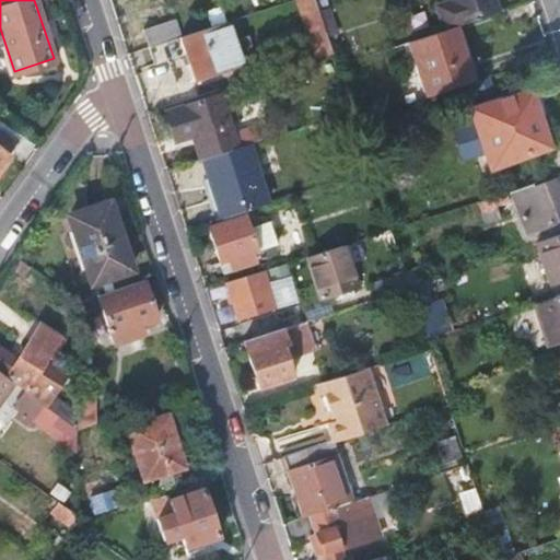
[(296,0),(315,57),(331,51),(318,12),(314,0),(296,0)]
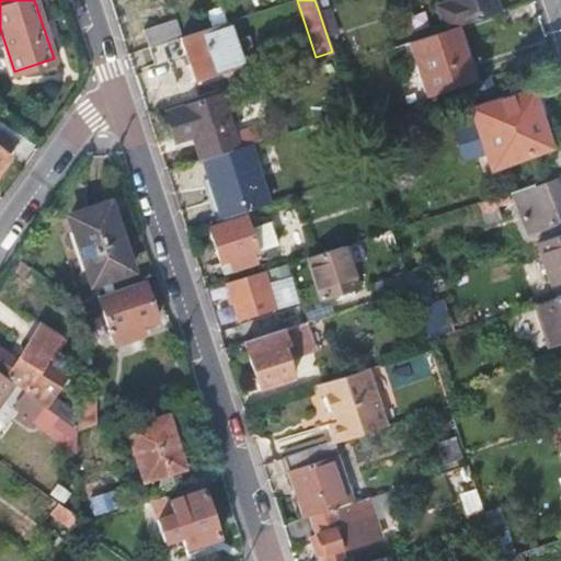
[(443,32),(454,27),(458,26),(499,13),(493,0),(448,0),(449,1),(435,7),(443,32)]
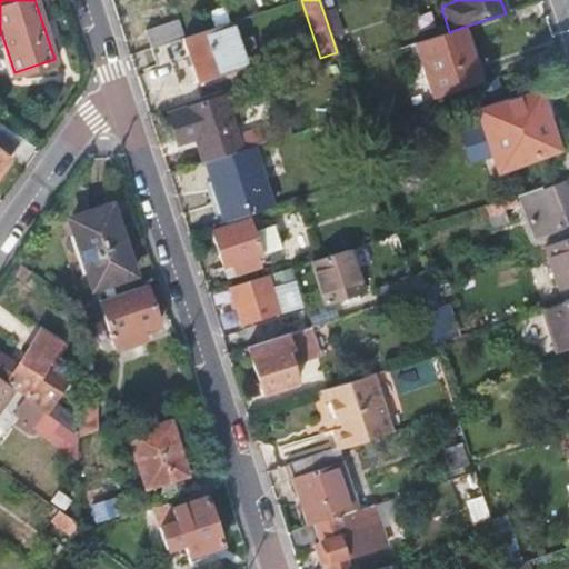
[(146,31),(151,47),(185,37),(180,20),(146,31)]
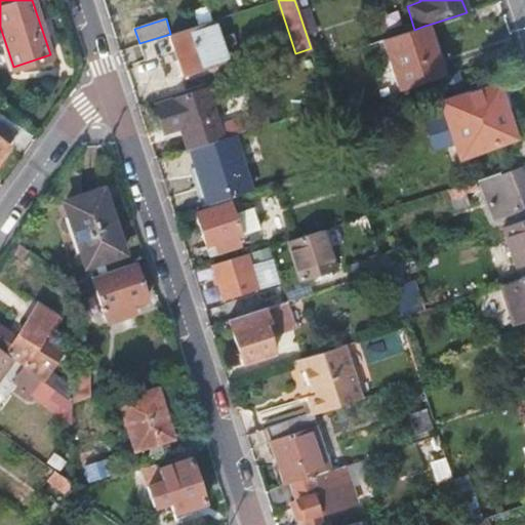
[(173,50),(182,75),(224,61),(209,21),(170,34),(139,43),(145,62),(173,50)]
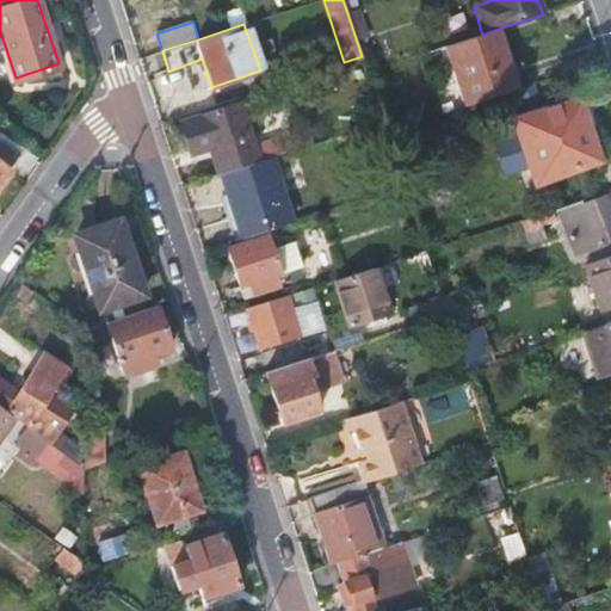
[(442,48),(461,106),(514,90),(494,30),(482,35),(442,48)]
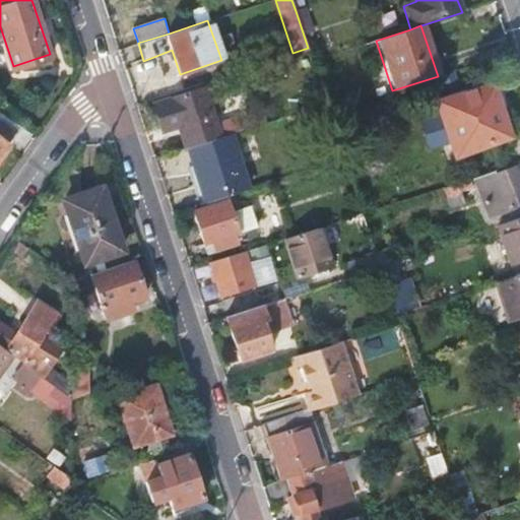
[(491,83),(436,101),(455,157),(510,138),(491,83)]
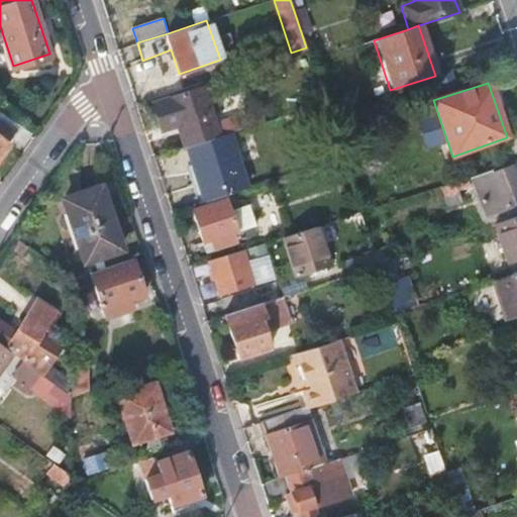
[(199,88),(151,103),(161,131),(176,126),(184,147),(188,146),(214,137),(199,88)]
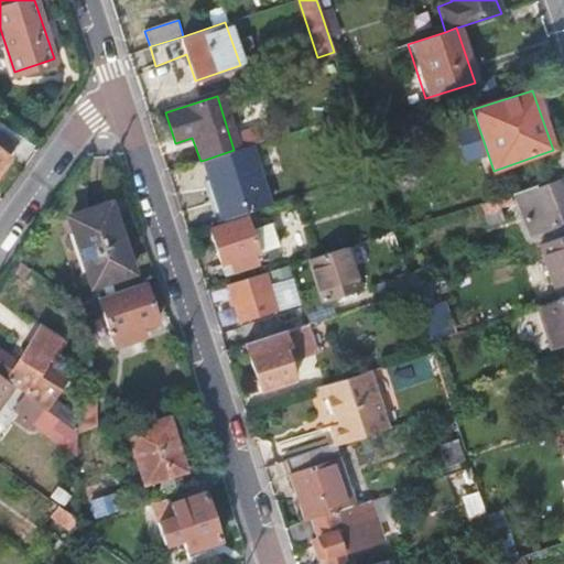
[(0,171),(22,140),(0,125),(0,171)]
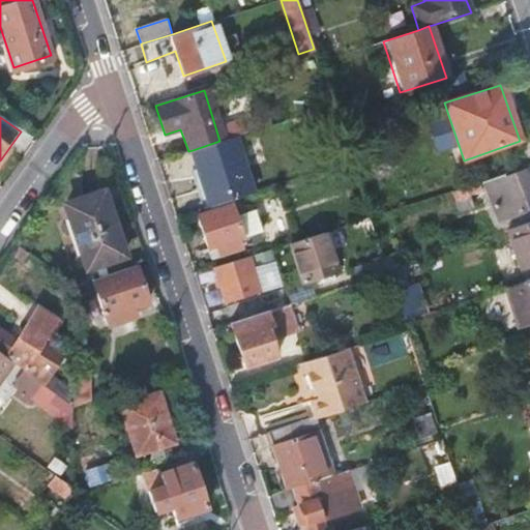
[(193,150),(210,206),(243,196),(253,193),(234,137),(219,141),(193,150)]
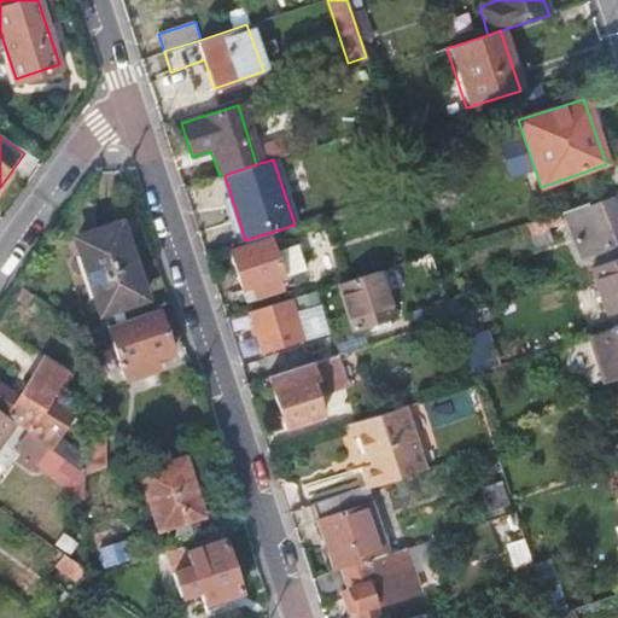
[(566,215),(581,261),(589,257),(592,268),(617,258),(617,198),(596,205),(595,204),(566,215)]
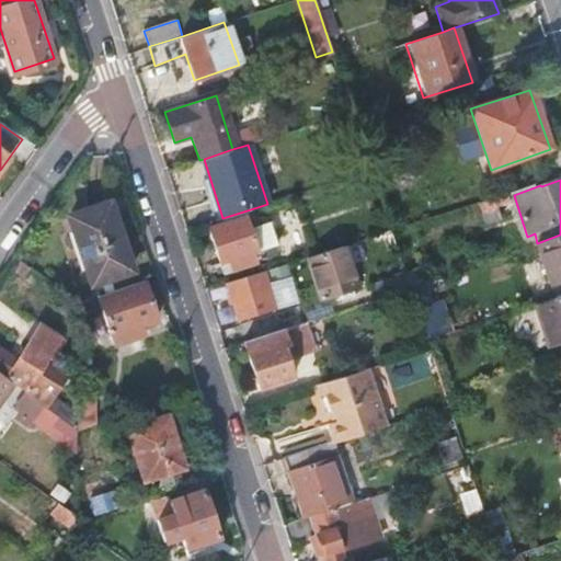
[(478,203),(481,215),(512,205),(507,193),(478,203)]
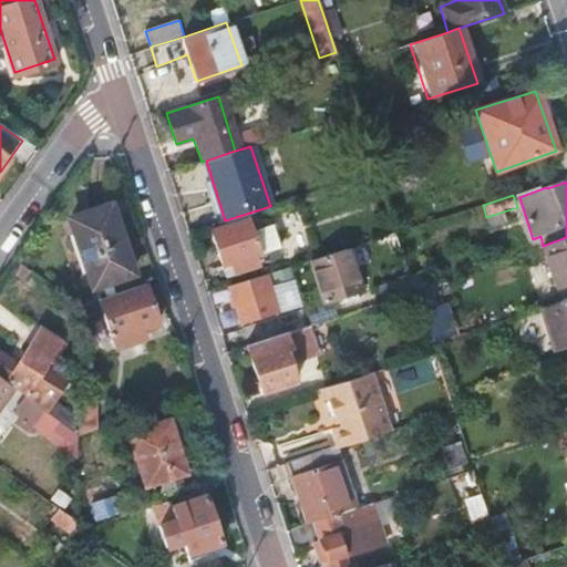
[(260,209),(266,228),(294,219),(288,200),(270,206),(260,209)]
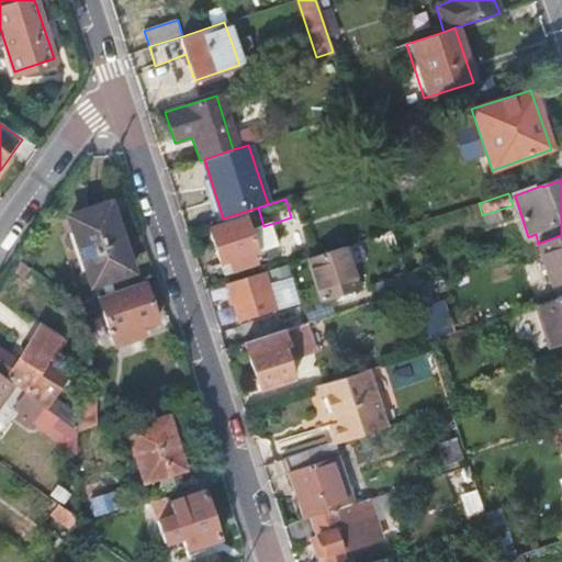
[(107,205),(68,218),(90,284),(128,271),(107,205)]
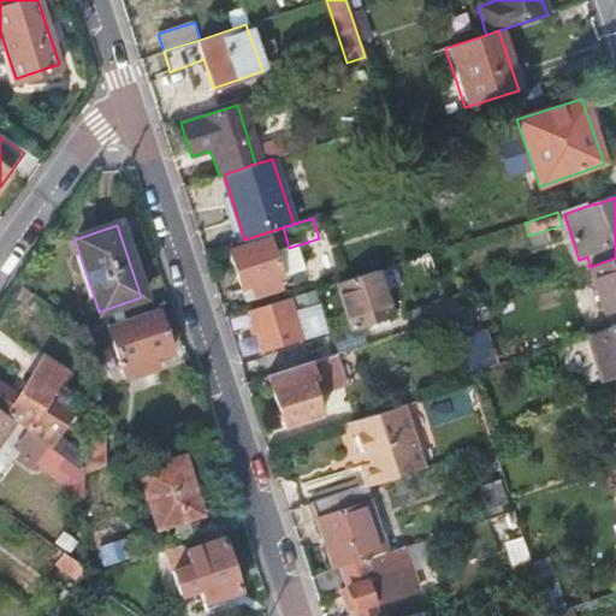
[(270,237),(227,250),(242,289),(252,285),(255,295),(280,288),(278,278),(283,276),(270,237)]
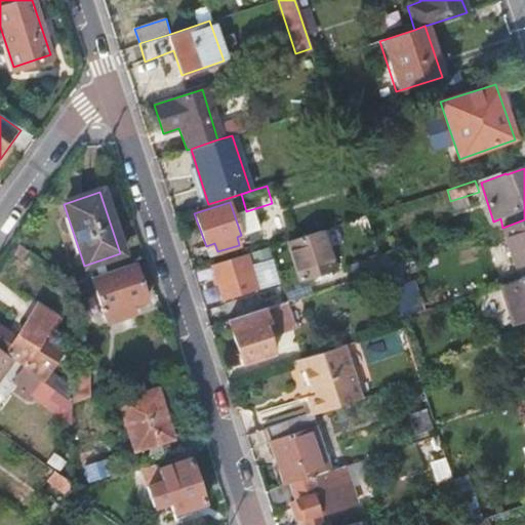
[(500,229),(515,267),(524,263),(524,219),(502,228),(500,229)]
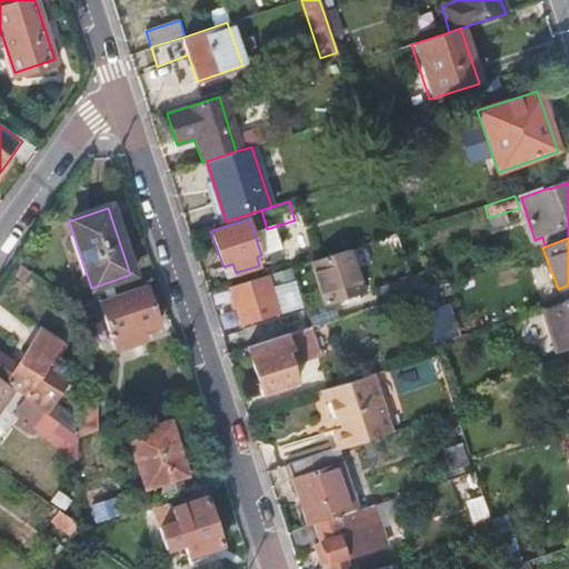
[(352,249),(315,261),(329,302),(367,291),(352,249)]
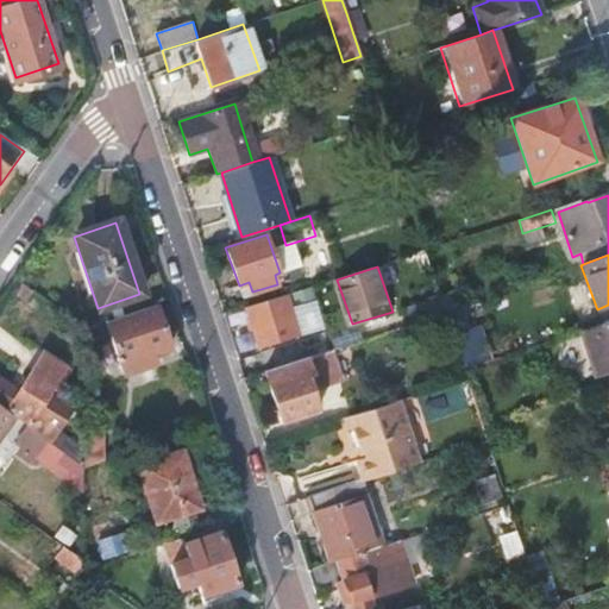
[(249,282),(239,286),(243,295),(252,292),(249,282)]
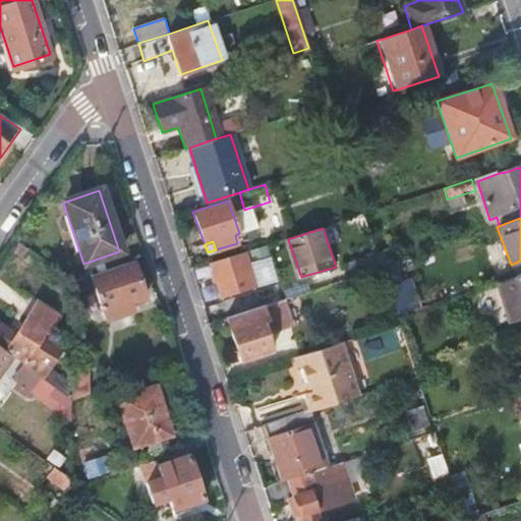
[(209,263),(220,298),(247,290),(252,288),(245,268),(255,266),(249,249),(209,263)]
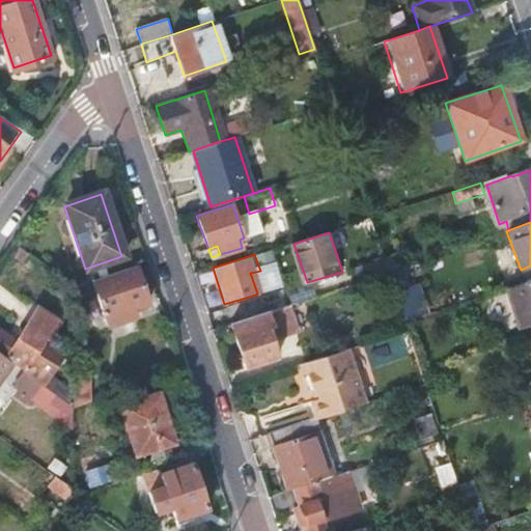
[(94,280),(110,327),(130,320),(127,311),(146,305),(134,267),(94,280)]
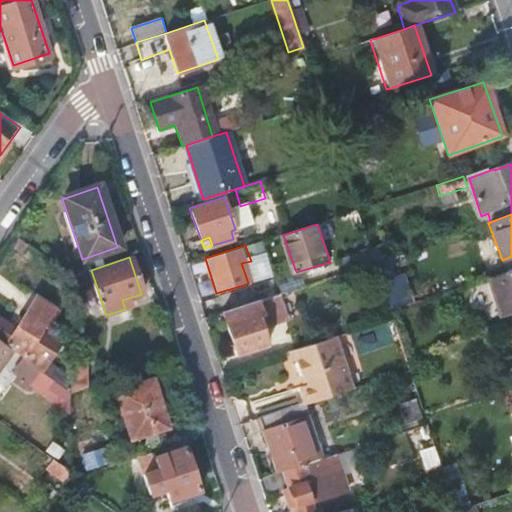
[(374,262),(352,270),(355,280),(367,276),(377,273),(374,262)]
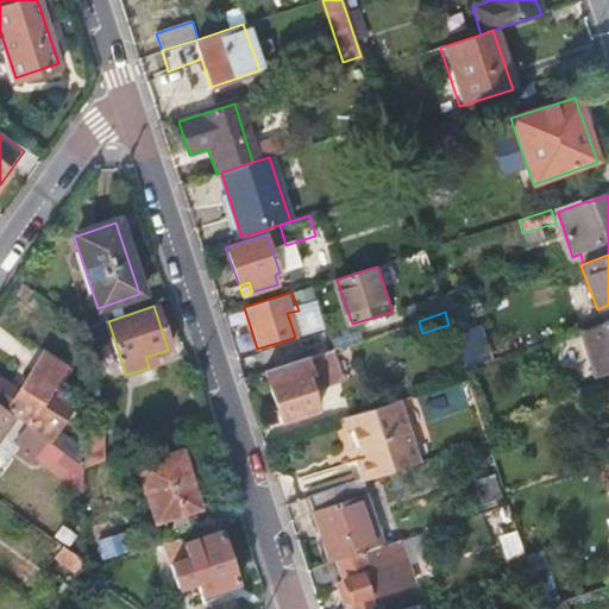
[(608,321),(578,332),(592,377),(608,371),(608,321)]
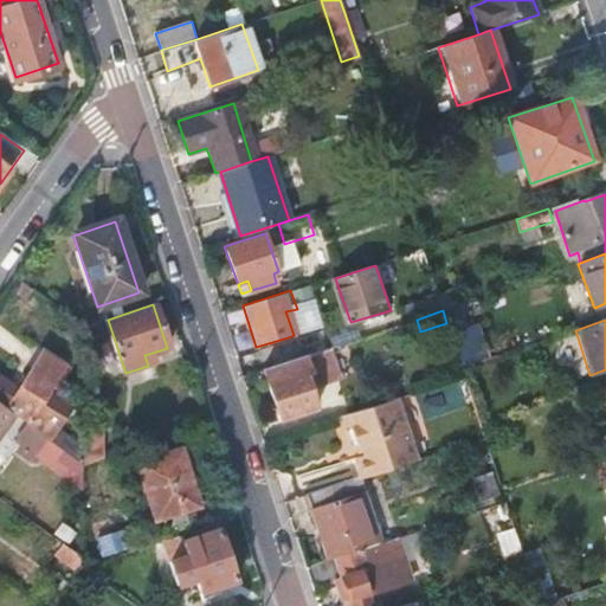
[(434,327),(437,333),(449,329),(446,323),(434,327)]
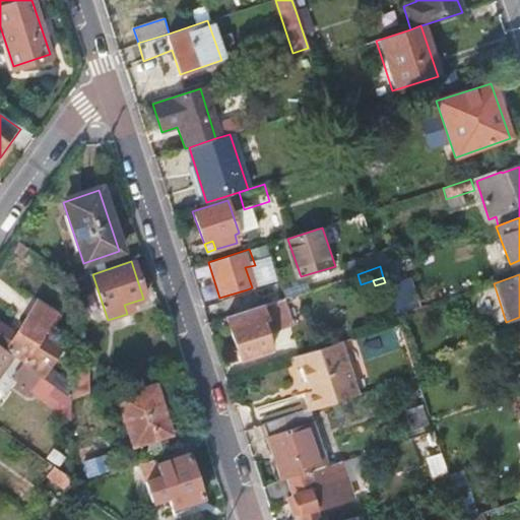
[(225,317),(240,362),(277,348),(271,330),(289,324),(281,299),(263,305),(225,317)]
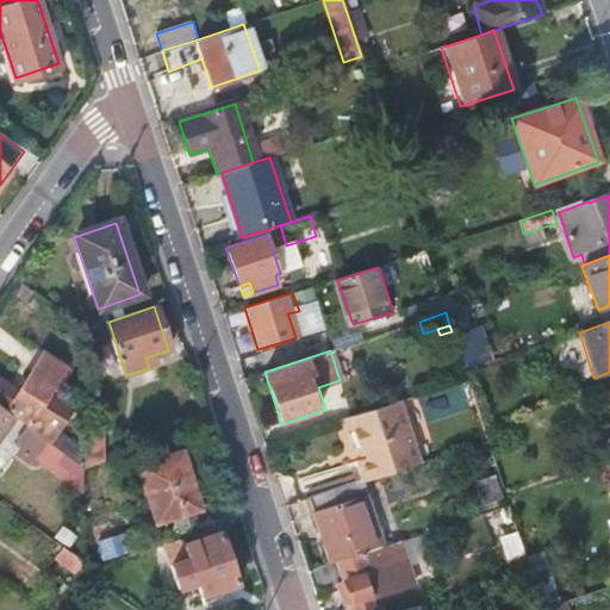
[(0,408),(17,421),(48,442),(55,433),(67,416),(45,400),(53,391),(57,393),(69,377),(44,359),(19,393),(0,379),(0,408)]
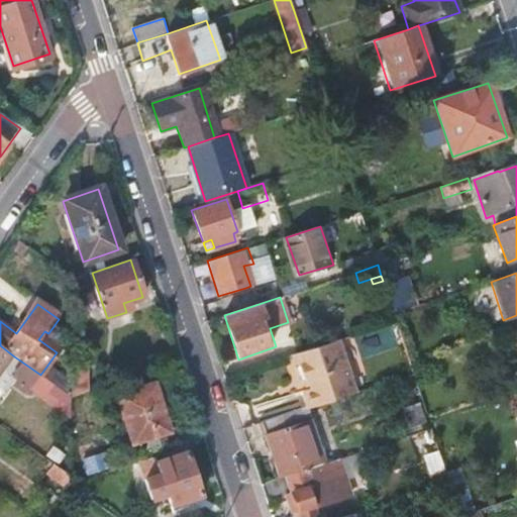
[(0,375),(14,356),(0,345),(0,375)]
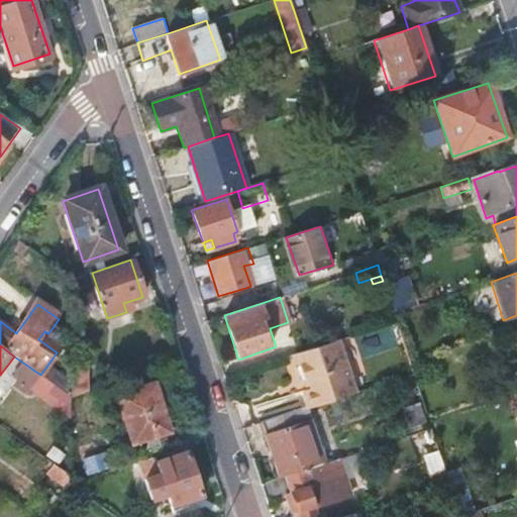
[(354,393),(340,348),(297,363),(294,369),(298,381),(307,383),(309,390),(301,392),(306,409),(354,393)]
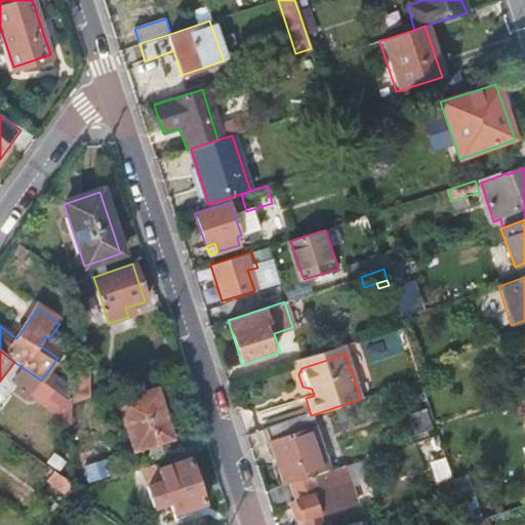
[(74,369),(73,391),(73,403),(86,399),(88,370),(74,369)]
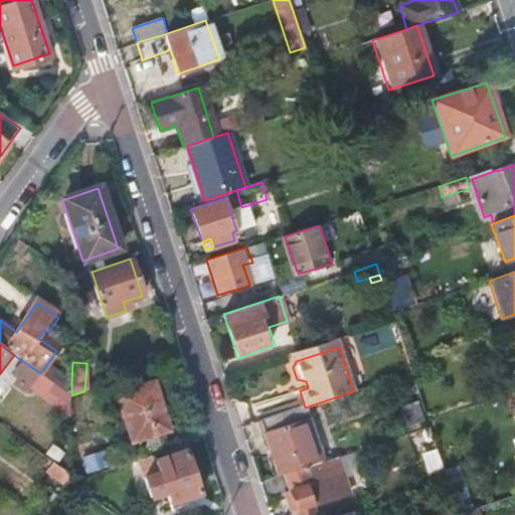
[(40,373),(71,395),(71,383),(46,365),(40,373)]
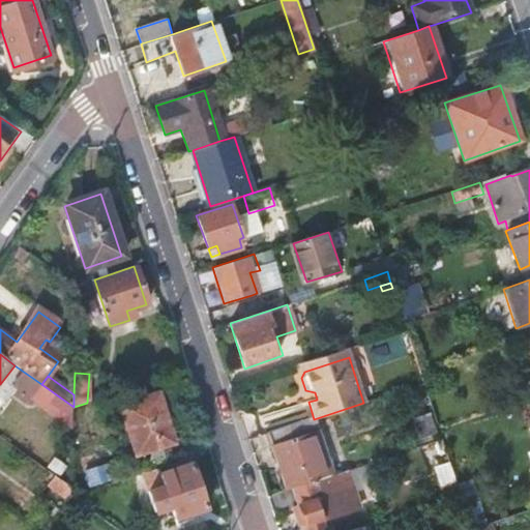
[(155,394),(116,408),(131,457),(171,444),(155,394)]
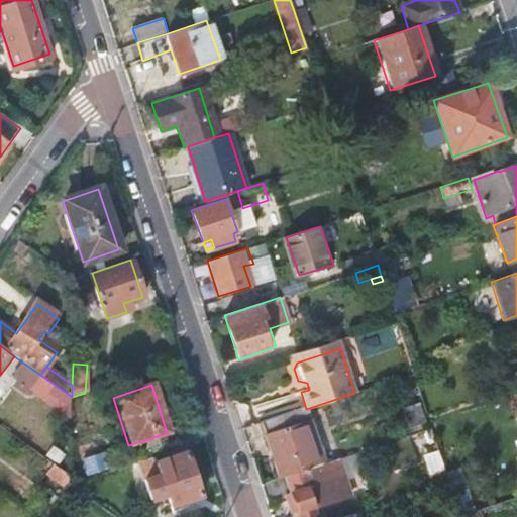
[(262,423),(279,476),(299,469),(300,471),(323,463),(305,409),(291,414),(262,423)]
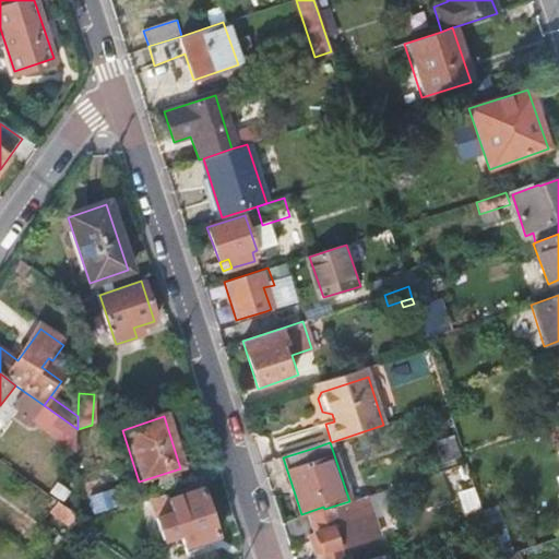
[(147,499),(161,540),(170,537),(174,549),(214,537),(199,490),(166,501),(164,495),(147,499)]
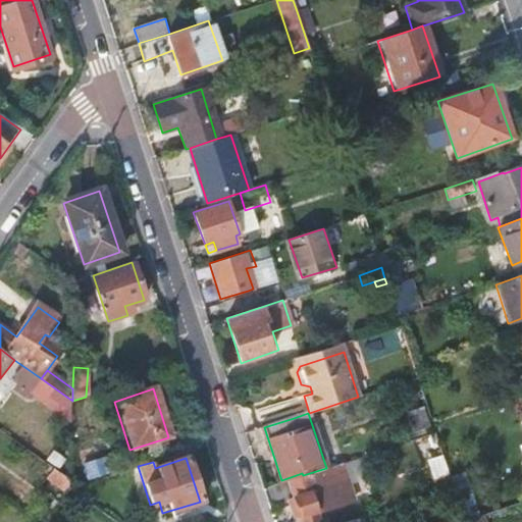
[(288,480),(296,504),(290,506),(295,521),(319,521),(316,511),(353,499),(341,461),(326,468),(303,475),(288,480)]
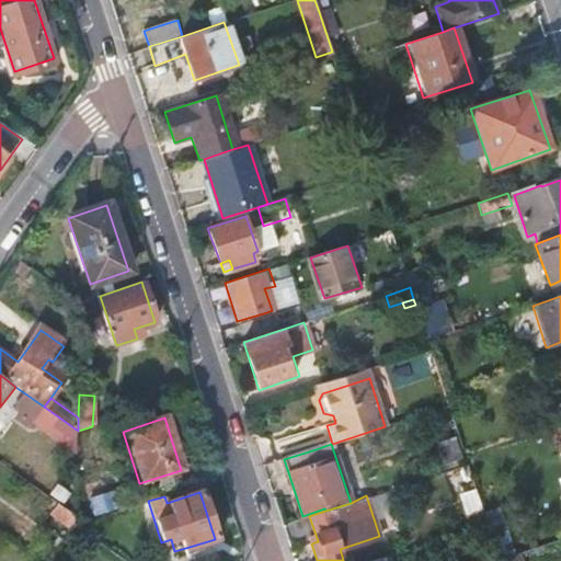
[(48,512),(70,528),(73,524),(73,515),(55,502),(48,512)]
